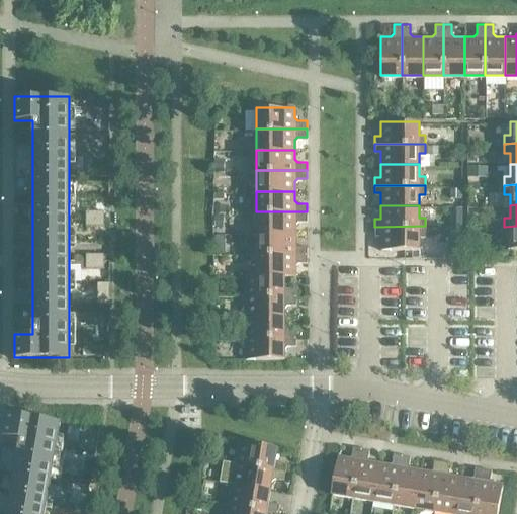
[(294,223),(297,220),(307,220),(307,211),(256,211),(256,232),(294,232),(294,223)]
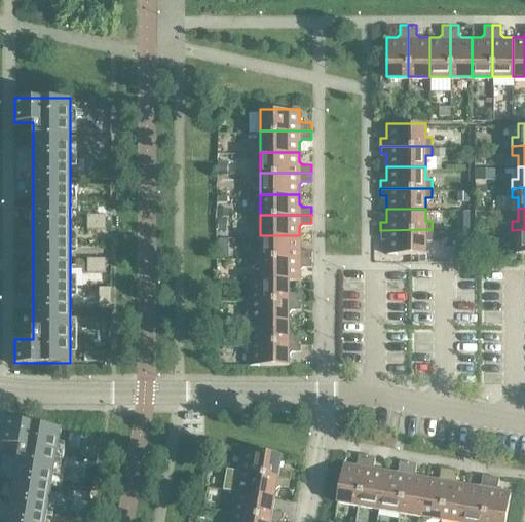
[(425,252),(425,238),(432,238),(432,229),(380,230),(380,237),(386,237),(386,252),(425,252)]
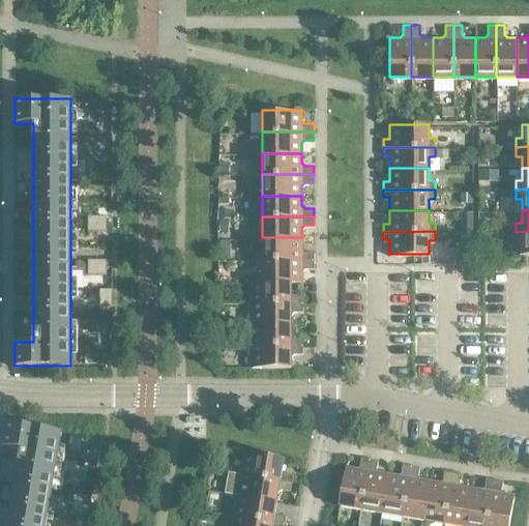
[(528,253),(528,231),(516,232),(516,240),(522,240),(522,254),(528,253)]
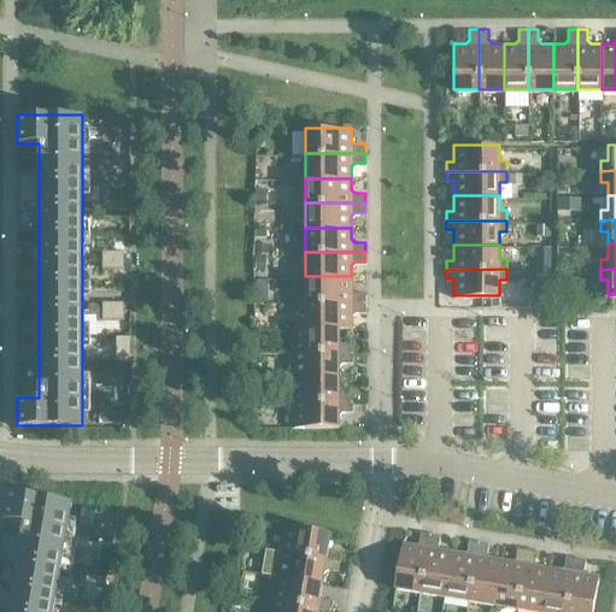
[(355,290),(351,288),(351,276),(305,276),(305,300),(365,301),(365,290),(355,290)]
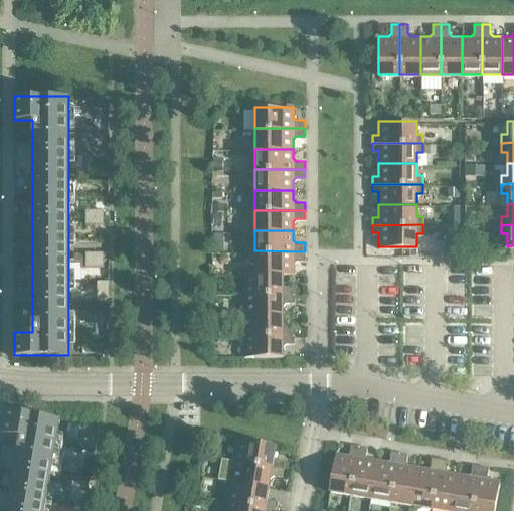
[(293,263),(296,260),(305,260),(305,251),(254,250),(254,271),(254,272),(282,272),(282,273),(293,273),(293,263)]
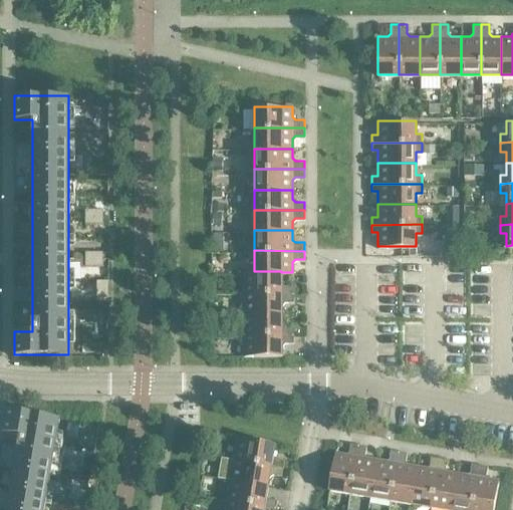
[(284,284),(281,281),(281,272),(281,271),(254,271),(254,270),(243,270),(243,292),(293,292),(293,284),(284,284)]
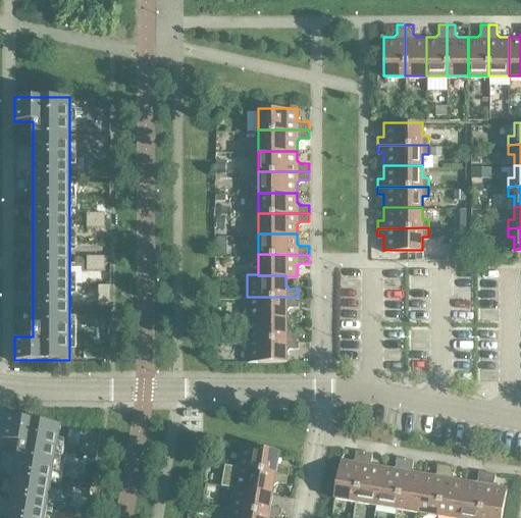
[(285,308),(289,305),(298,305),(298,297),(247,297),(247,317),(285,317),(285,308)]
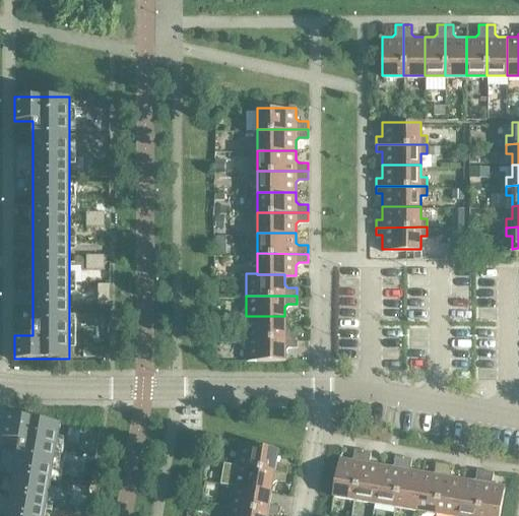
[(287,329),(284,326),(284,316),(246,316),(246,337),(297,337),(297,329),(287,329)]
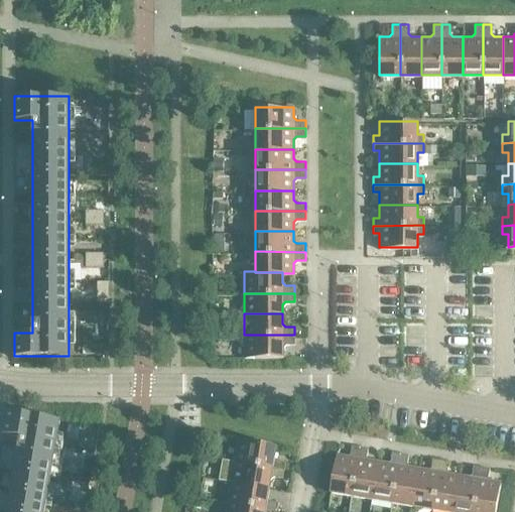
[(282,346),(285,343),(294,343),(294,335),(244,335),(244,356),(282,356),(282,346)]
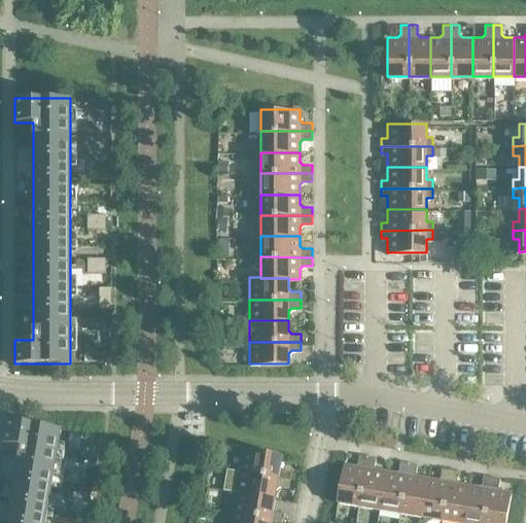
[(44,522),(61,428),(6,419),(2,443),(21,446),(6,522),(44,522)]
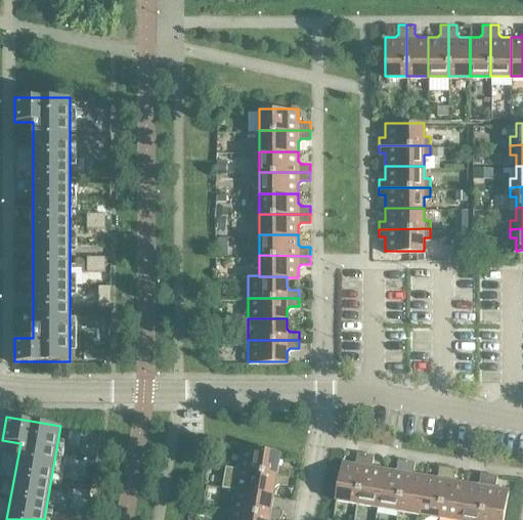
[(277,462),(279,451),(241,445),(237,467),(288,475),(289,467),(280,466),(277,462)]
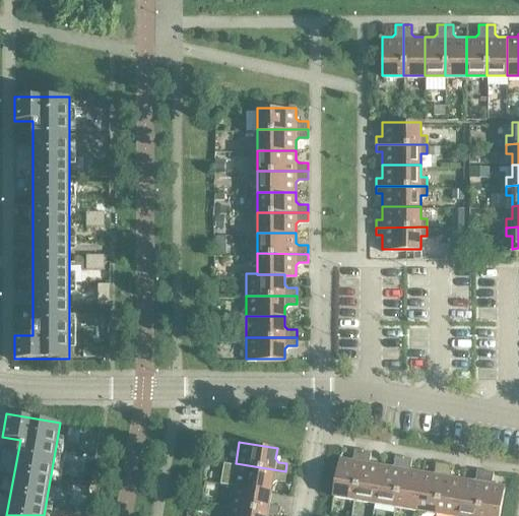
[(353,498),(362,448),(353,447),(352,455),(348,457),(338,456),(332,495),(353,498)]
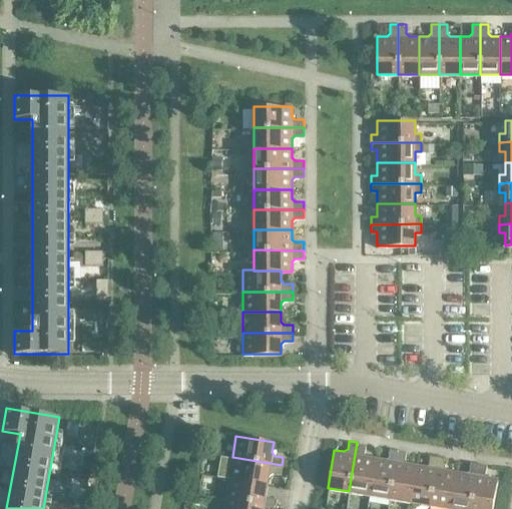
[(369,494),(375,457),(366,455),(364,452),(365,443),(357,442),(349,491),(369,494)]
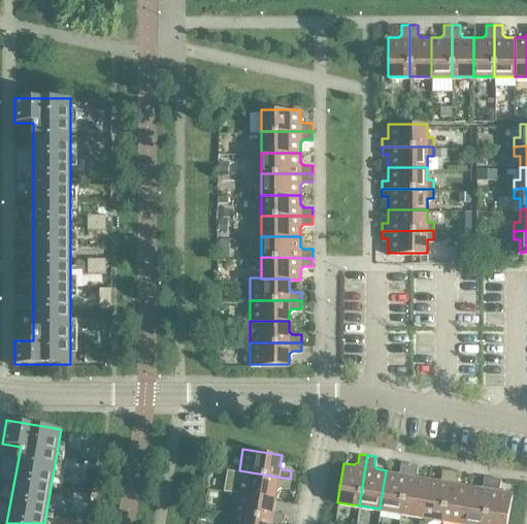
[(400,513),(408,462),(400,460),(399,469),(396,471),(386,470),(380,509),(400,513)]
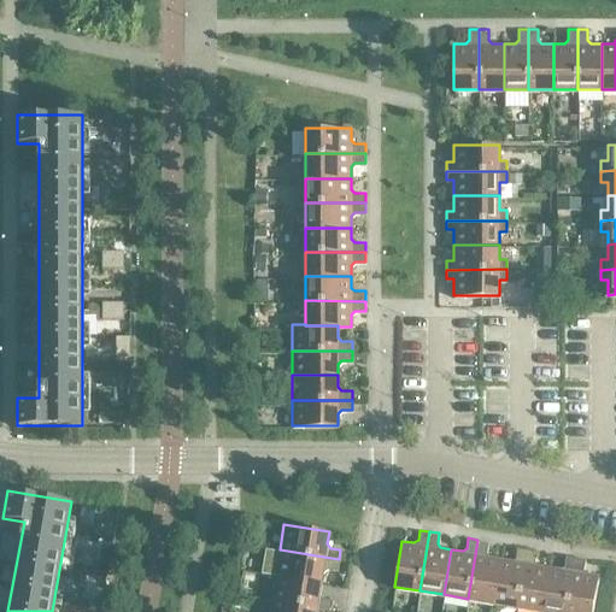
[(492,602),(500,557),(488,555),(486,552),(487,541),(477,540),(468,599),(492,602)]
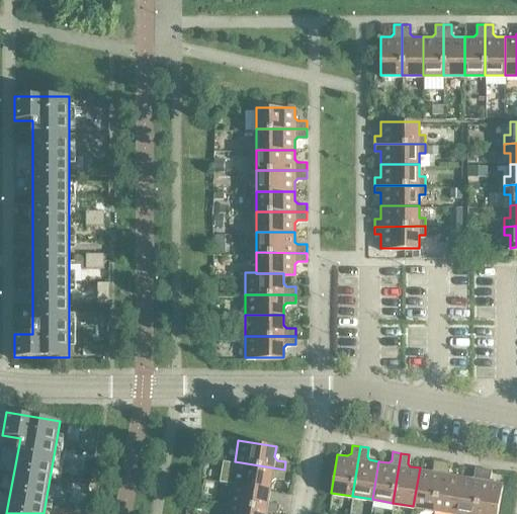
[(433,510),(442,459),(434,458),(432,468),(429,469),(420,467),(413,506),(433,510)]
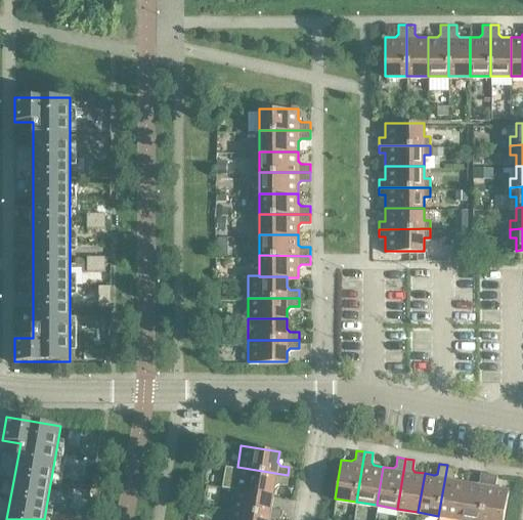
[(459,519),(466,480),(456,479),(453,475),(455,467),(447,465),(438,516),(459,519)]
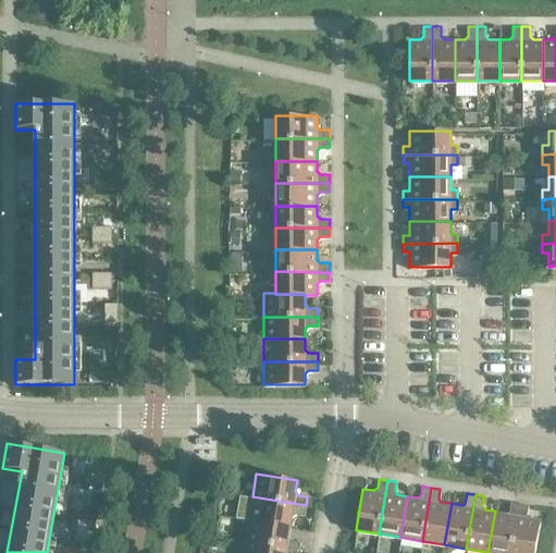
[(305,514),(306,505),(252,496),(248,518),(289,525),(292,515),(295,513),(305,514)]
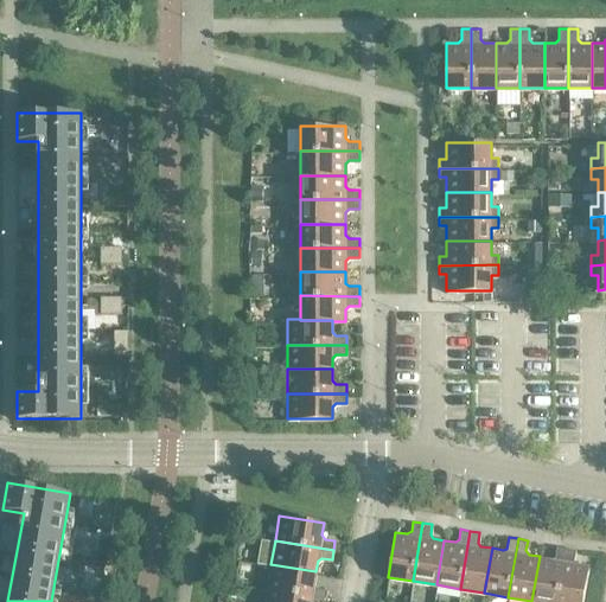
[(538,601),(556,601),(566,546),(556,545),(554,555),(550,558),(540,556),(531,601),(538,601)]
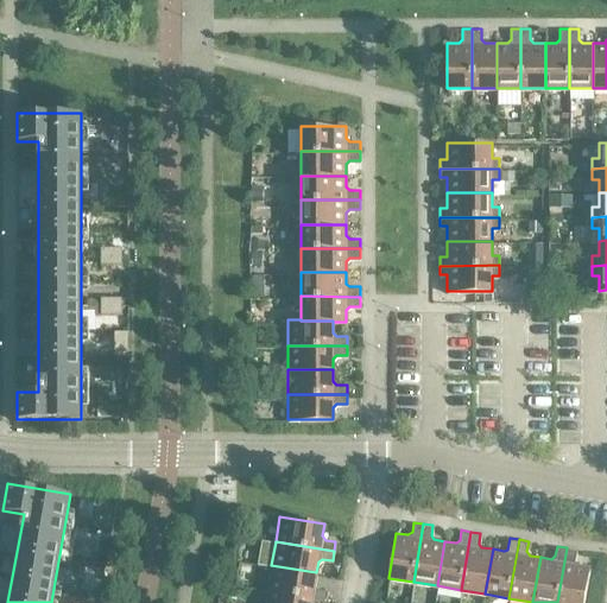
[(582,602),(589,565),(577,563),(575,559),(576,550),(567,547),(557,602),(582,602)]
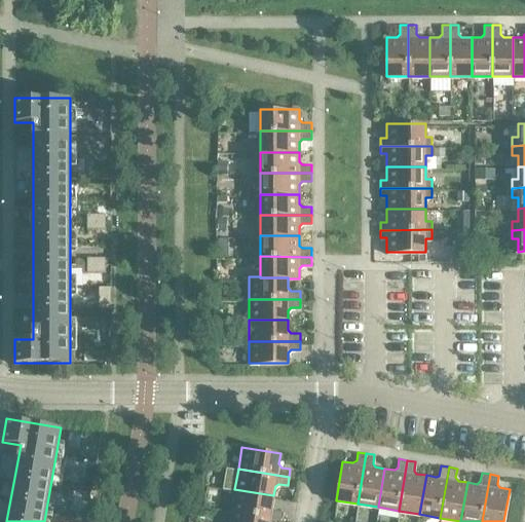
[(272,506),(273,495),(234,489),(231,510),(282,518),(284,510),(274,509),(272,506)]
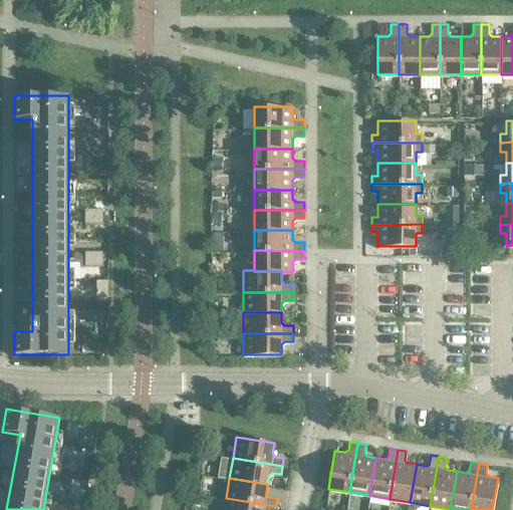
[(274,509),(275,506),(226,498),(223,509),(274,509)]
